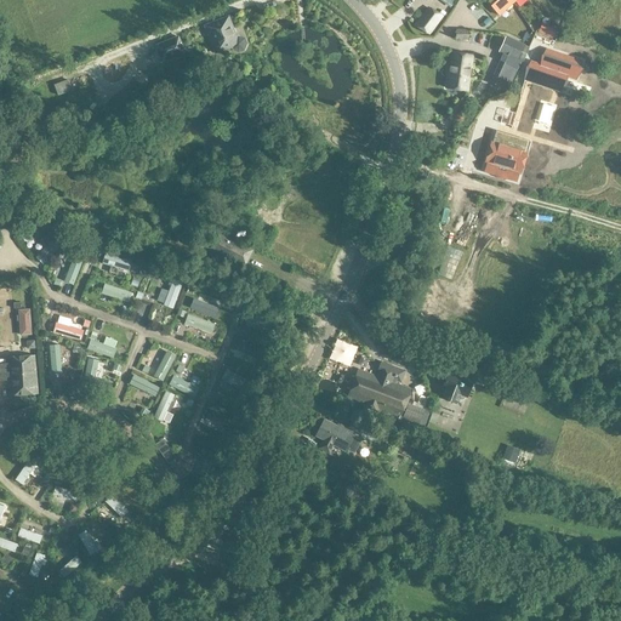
[(402,12),(409,17),(417,5),(411,0),(402,12)]
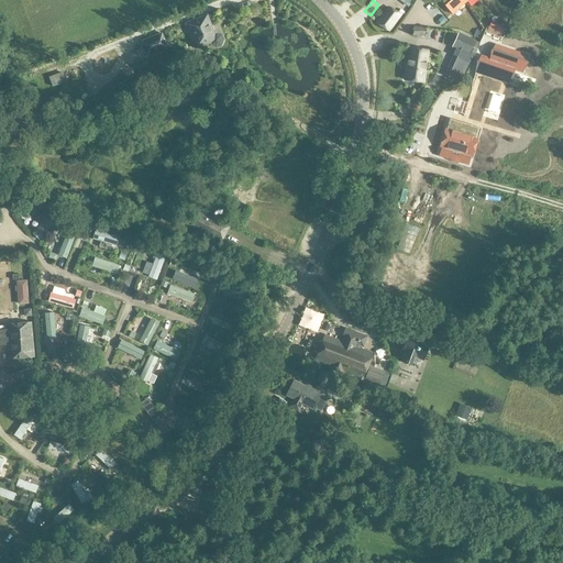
[(453,15),(470,0),(441,0),(440,1),(453,15)]
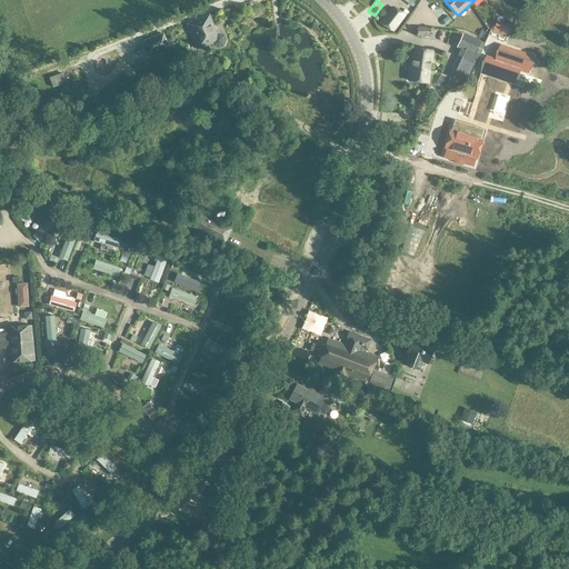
[(406,16),(392,7),(380,25),(393,33),(406,16)]
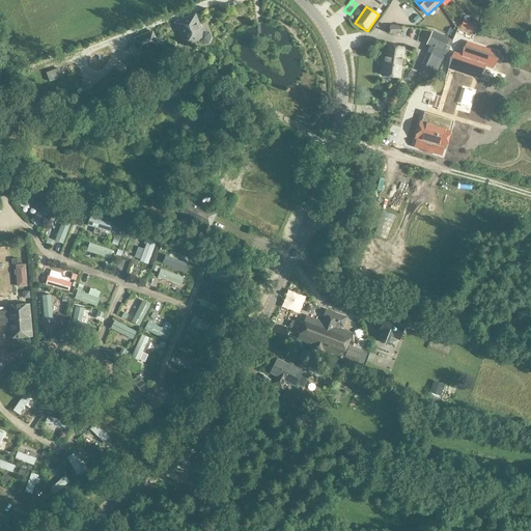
[(186,46),(204,38),(196,16),(176,23),(186,46)]
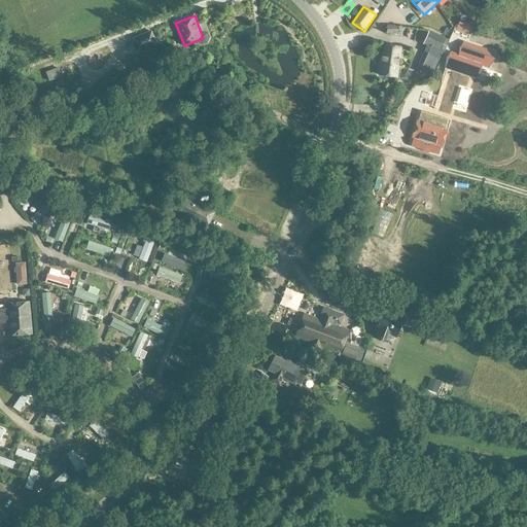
[(437,32),(446,36),(451,25),(443,21),(437,32)]
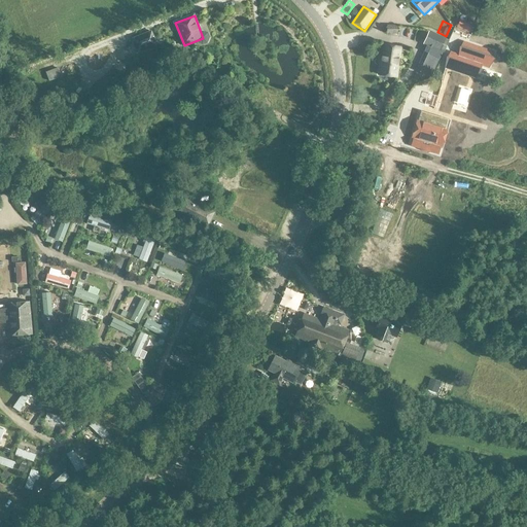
[(471,26),(465,23),(460,21),(456,28),(462,31),(468,33),(469,31),(471,27),(471,26)]
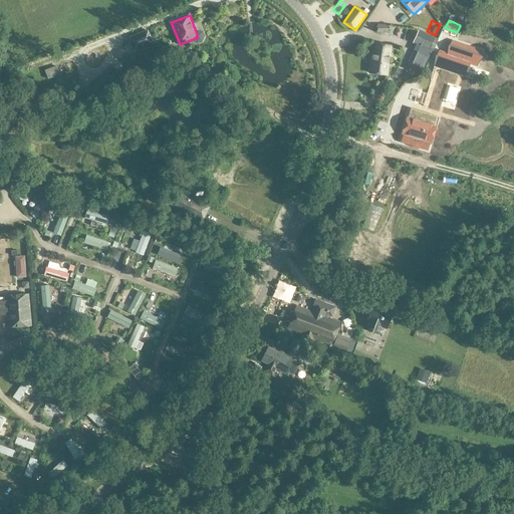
[(415,36),(417,27),(396,25),(395,34),(415,36)]
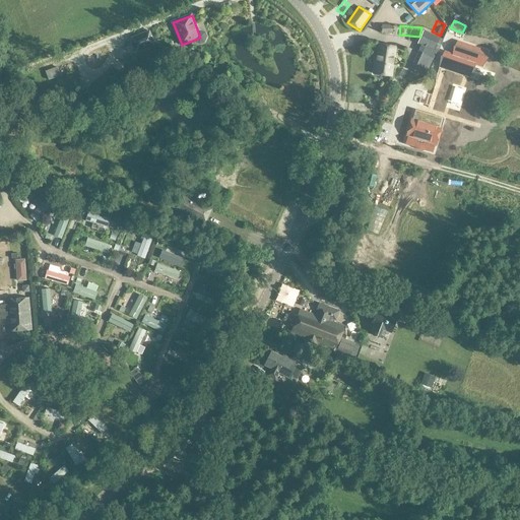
[(136,54),(156,46),(149,30),(130,39),(136,54)]
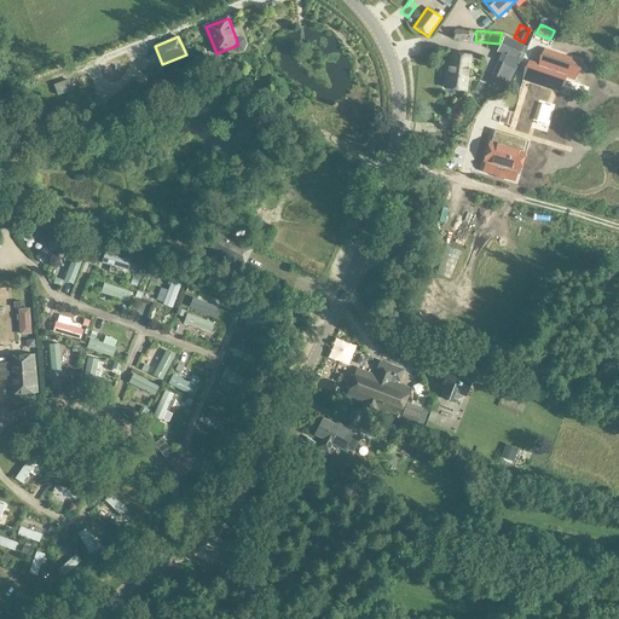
[(524,46),(504,38),(498,52),(516,61),(524,46)]
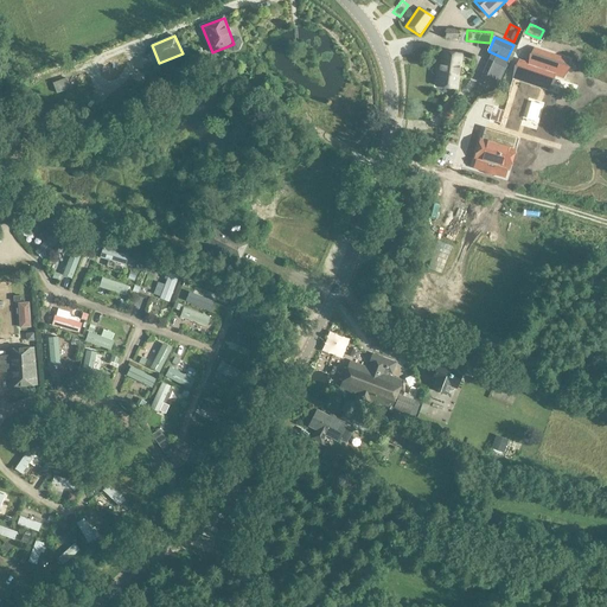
[(542,44),(526,39),(523,46),(521,46),(516,61),(518,62),(513,76),(550,89),(556,74),(545,70),(550,58),(538,55),(542,44)]
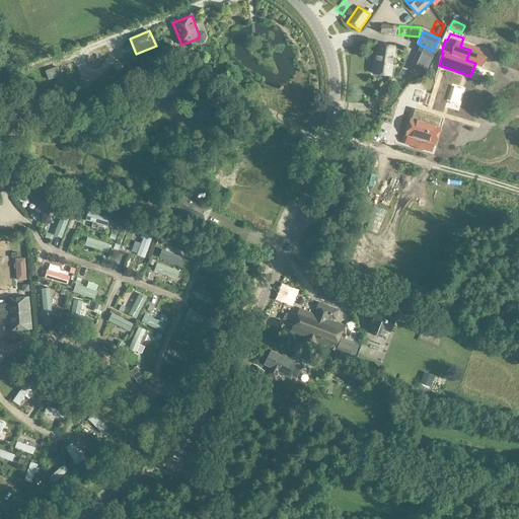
[(377,45),(373,74),(390,76),(391,66),(393,66),(394,60),(392,58),(394,48),(377,45)]
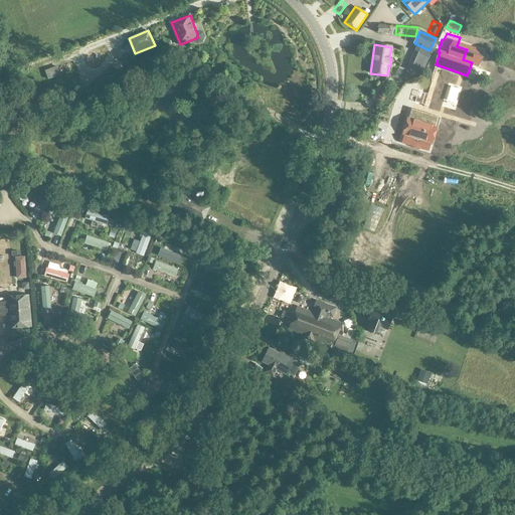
[(414,51),(406,69),(421,75),(430,57),(414,51)]
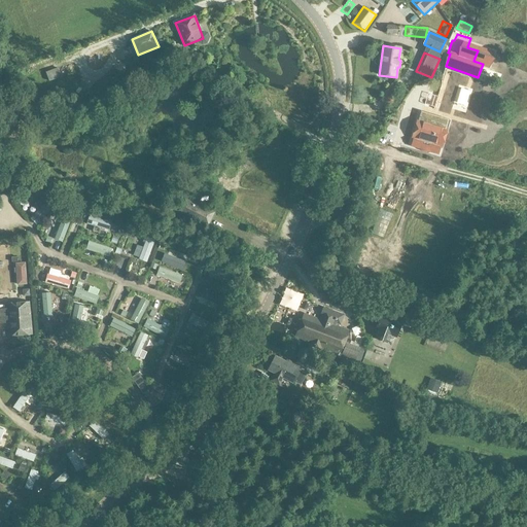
[(61,75),(58,67),(46,72),(49,80),(61,75)]
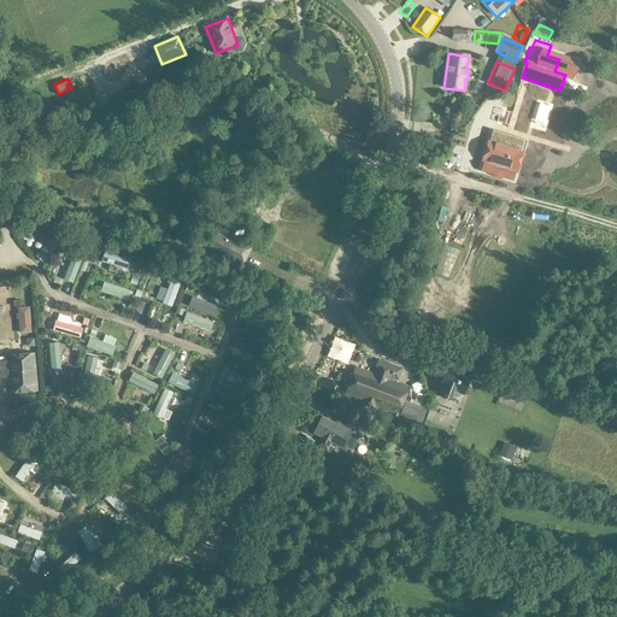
[(552,125),(554,113),(544,111),(541,122),(552,125)]
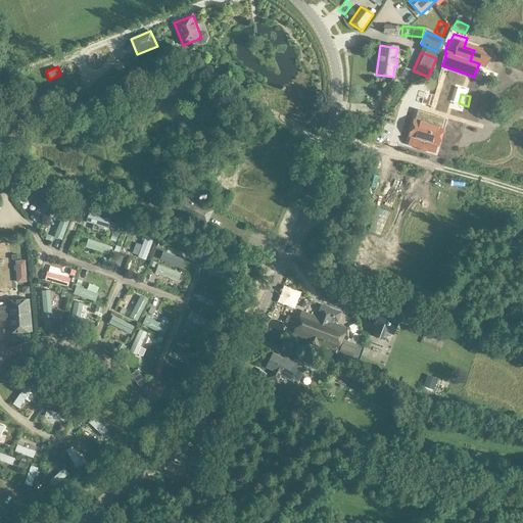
[(411,138),(412,139),(410,145),(435,152),(437,146),(438,146),(445,123),(418,114),(411,138)]
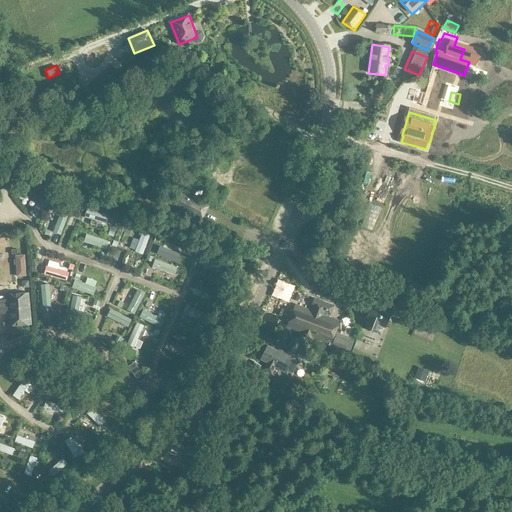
[(173,206),(202,219),(208,207),(179,194),(173,206)]
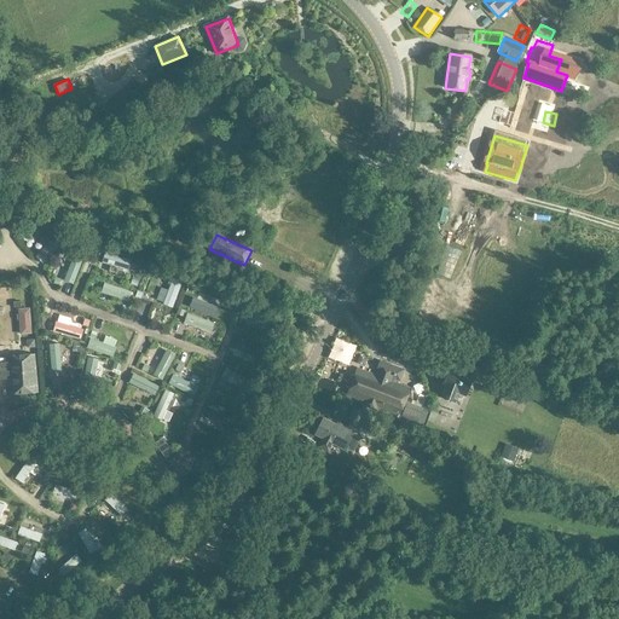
[(55,237),(35,256),(42,264),(63,244),(55,237)]
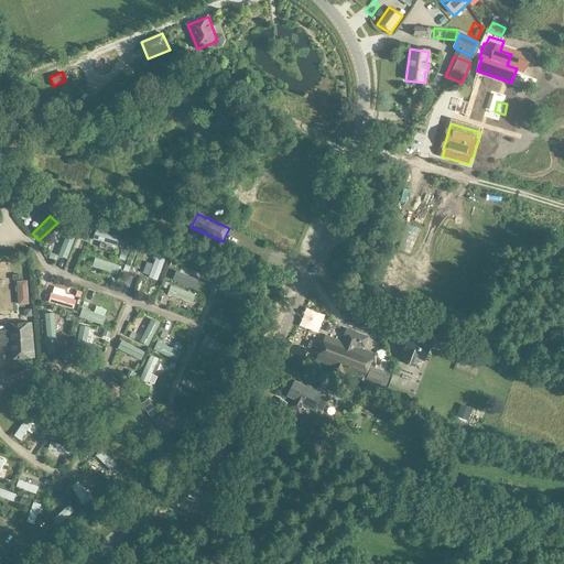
[(94,231),(90,240),(99,242),(98,248),(106,250),(107,245),(115,247),(118,238),(94,231)]
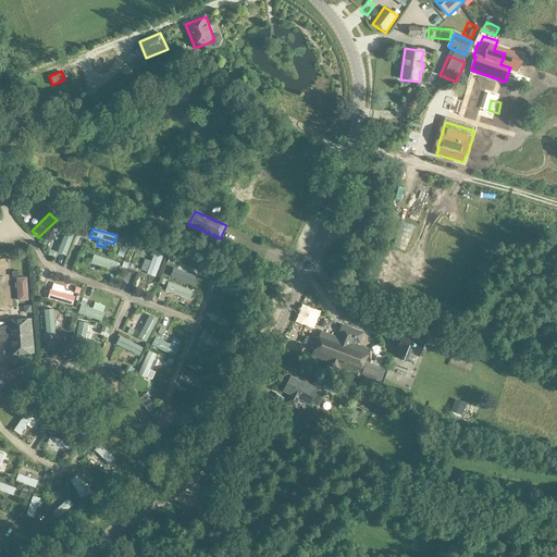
[(66,230),(57,252),(66,256),(75,232),(66,230)]
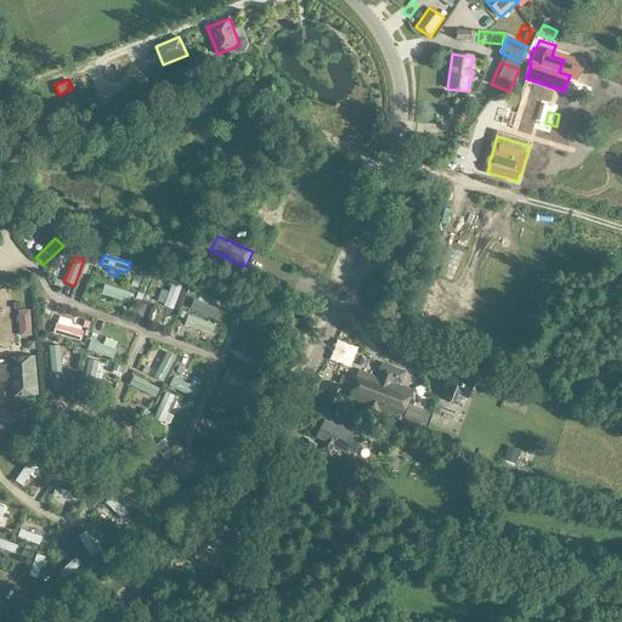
[(133,278),(129,287),(136,289),(140,281),(133,278)]
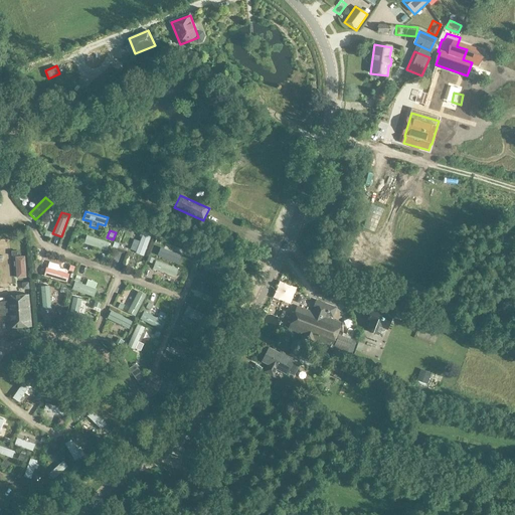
[(133,240),(131,245),(136,247),(134,253),(142,256),(150,233),(143,230),(139,242),(133,240)]
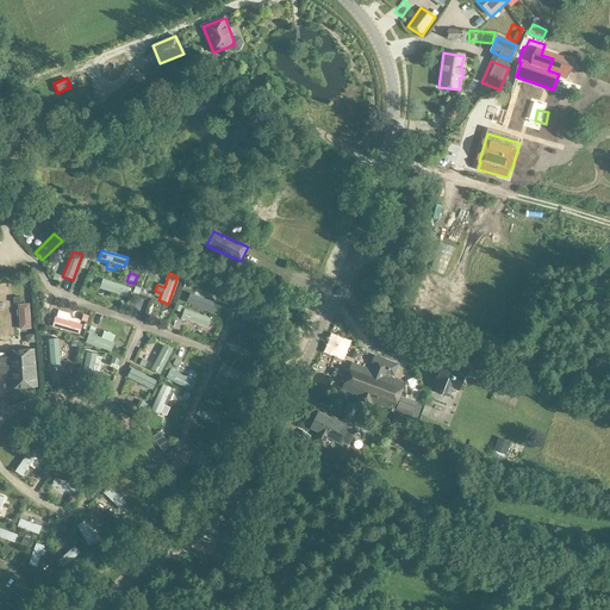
[(130,288),(101,279),(100,290),(126,298),(130,288)]
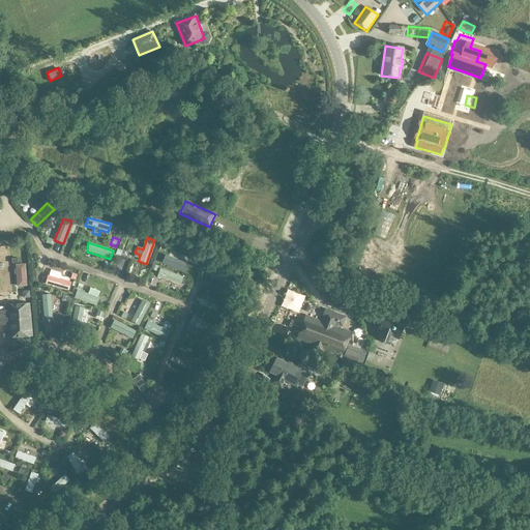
[(167,251),(162,263),(183,271),(188,259),(167,251)]
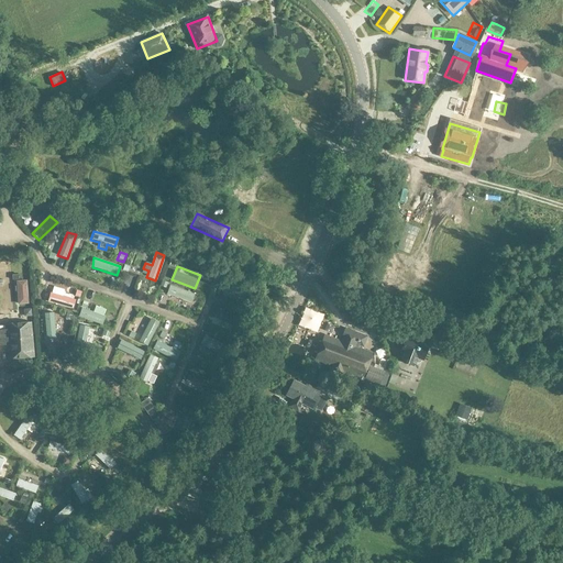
[(26,280),(15,282),(19,305),(29,304),(26,280)]
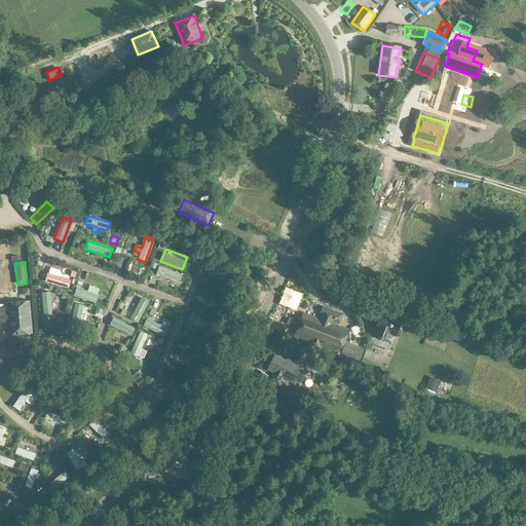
[(182,275),(158,267),(156,275),(179,284),(182,275)]
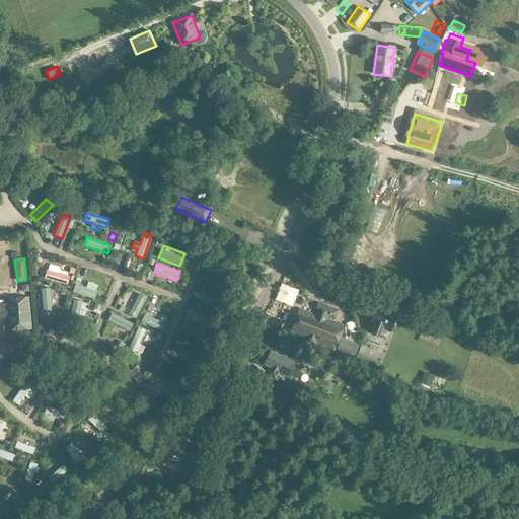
[(44,279),(67,285),(70,277),(58,273),(60,268),(50,265),(48,271),(47,270),(44,279)]
